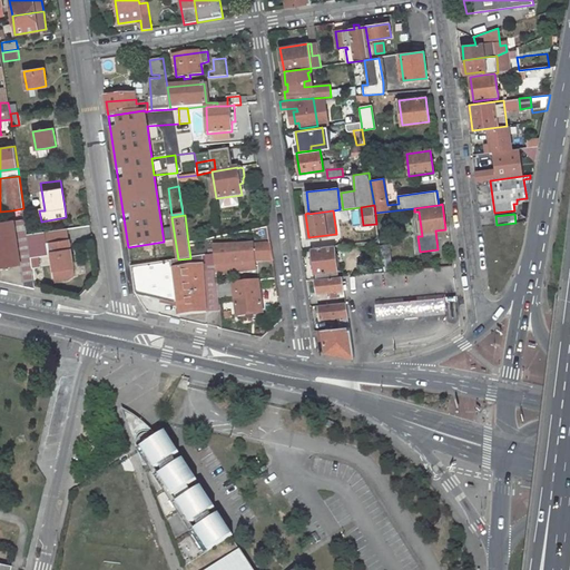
[(0,223),(0,278),(35,286),(30,257),(28,241),(17,242),(13,220),(0,223)]
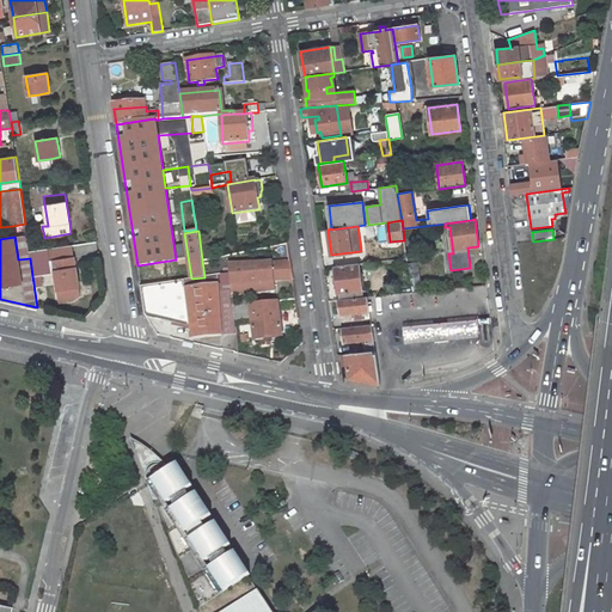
[(288,244),(280,245),(283,262),(291,261),(288,244)]
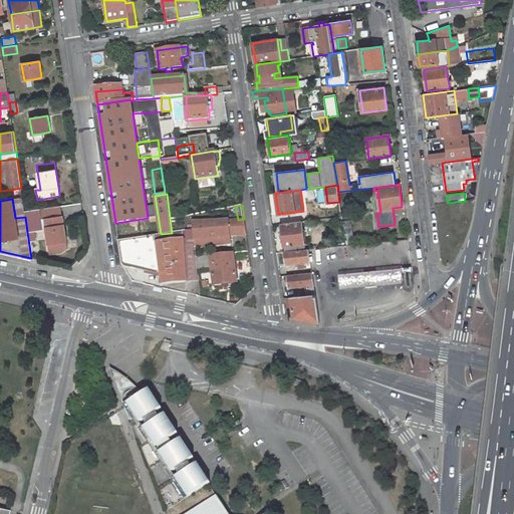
[(40,209),(24,212),(25,217),(27,232),(43,229),(40,209)]
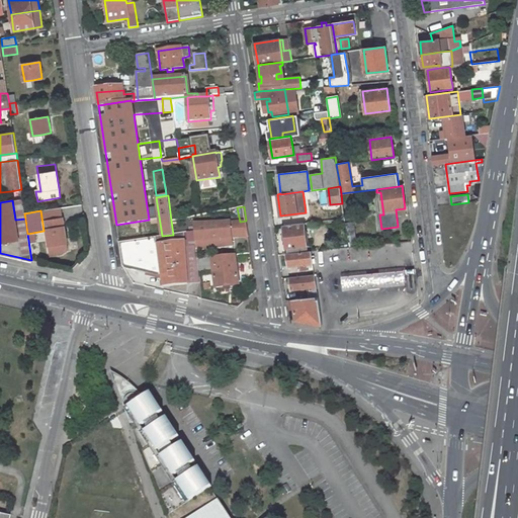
[(240,222),(194,225),(195,232),(196,246),(196,250),(233,246),(232,237),(248,236),(246,221),(240,222)]
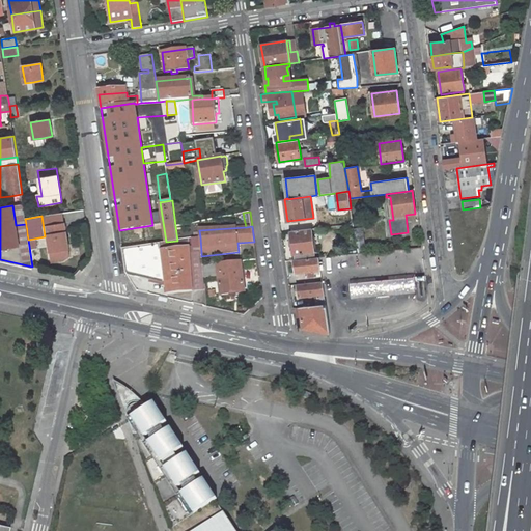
[(53,234),(48,235),(52,262),(63,260),(70,257),(66,232),(65,227),(52,229),(53,234)]
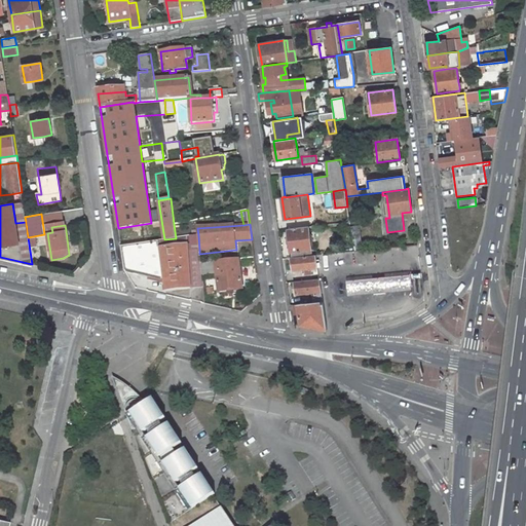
[(360,225),(351,226),(354,251),(364,250),(360,225)]
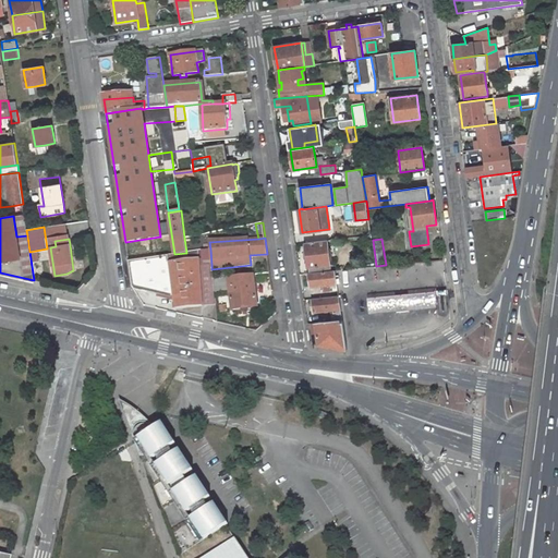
[(327,240),(305,243),(308,267),(310,267),(310,274),(330,271),(327,240)]
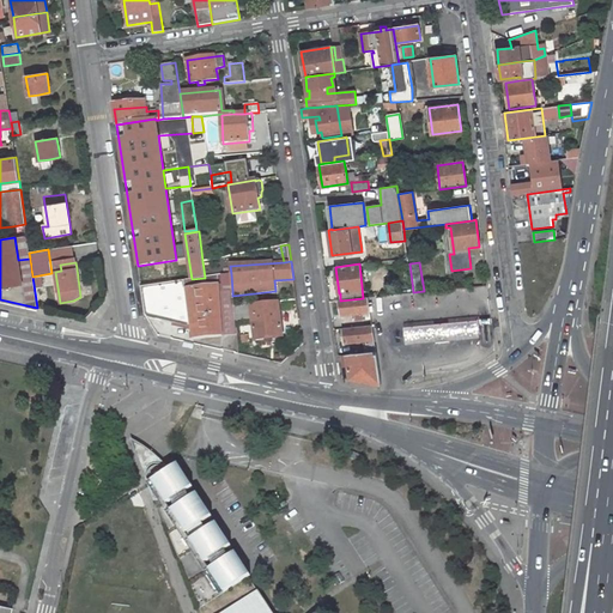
[(192,279),(141,287),(145,315),(147,317),(192,328),(193,339),(236,335),(235,316),(234,307),(232,296),(232,291),(231,274),(220,275),(222,292),(219,292),(218,275),(205,278),(192,279)]
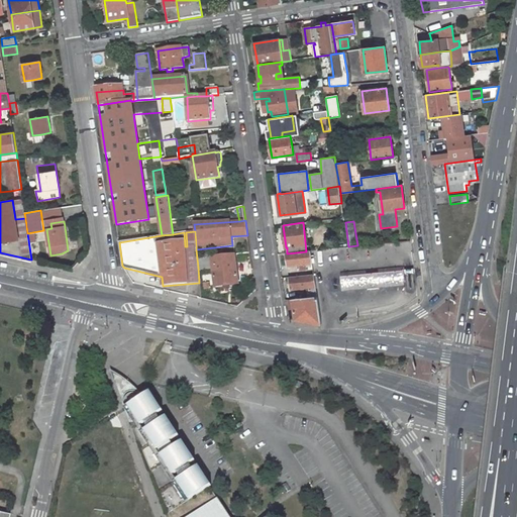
[(306,251),(287,253),(286,253),(288,266),(299,265),(300,270),(306,270),(305,264),(312,263),(310,250),(306,251)]
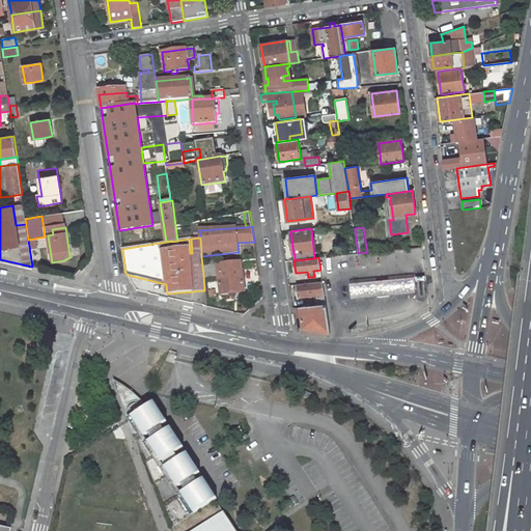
[(240,261),(202,266),(203,274),(219,273),(221,295),(230,294),(230,297),(231,298),(235,297),(236,297),(235,294),(245,292),(242,270),(241,270),(240,261)]
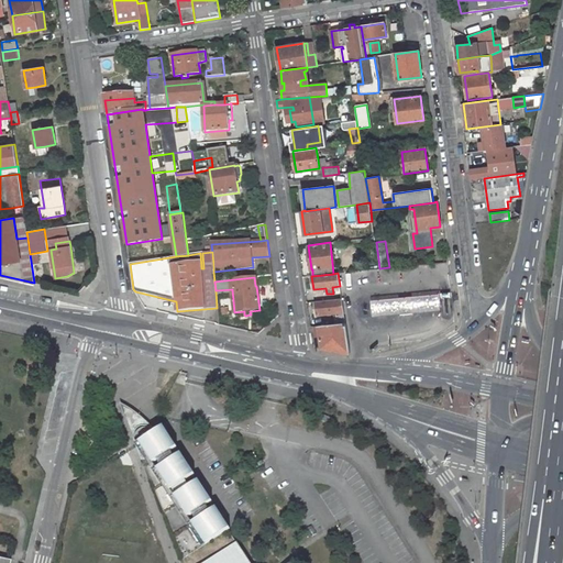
[(439,294),(411,296),(412,313),(441,310),(439,294)]
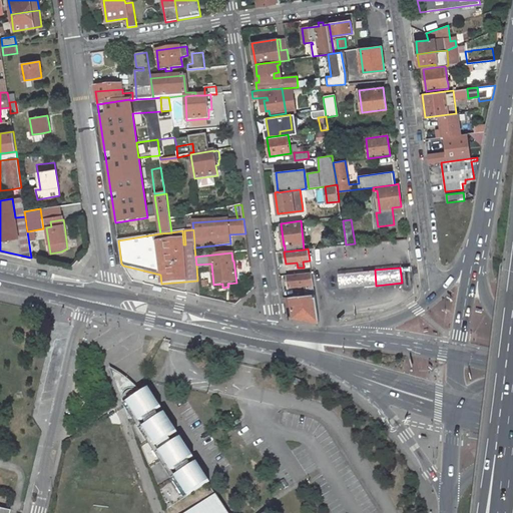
[(376,286),(375,270),(364,272),(365,287),(376,286)]
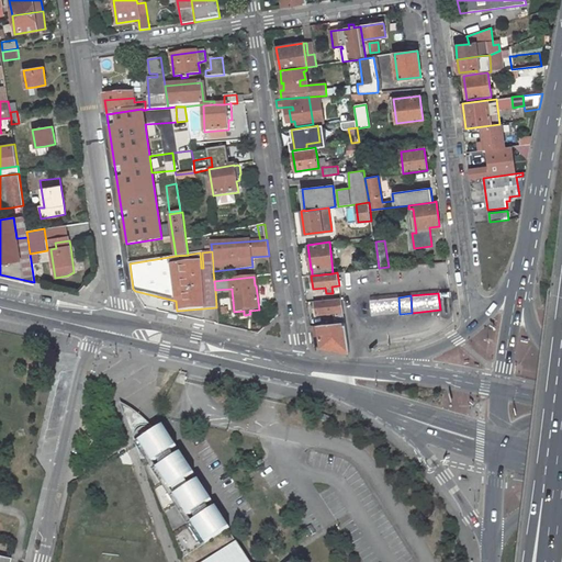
[(345,323),(341,298),(314,301),(316,315),(338,312),(339,323),(345,323)]
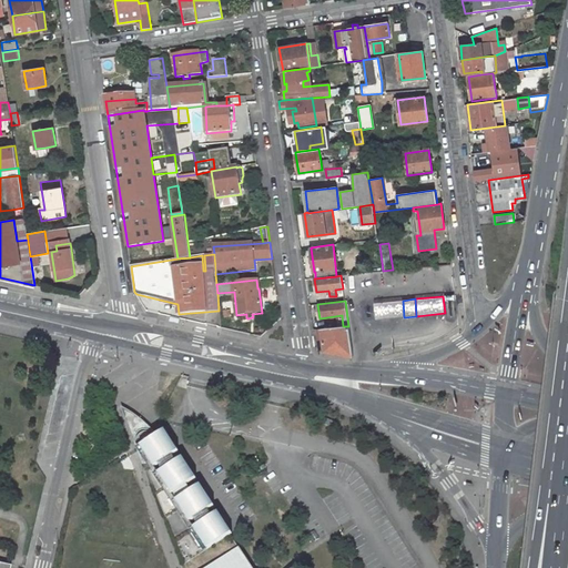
[(403,301),(374,303),(376,320),(404,317),(403,301)]
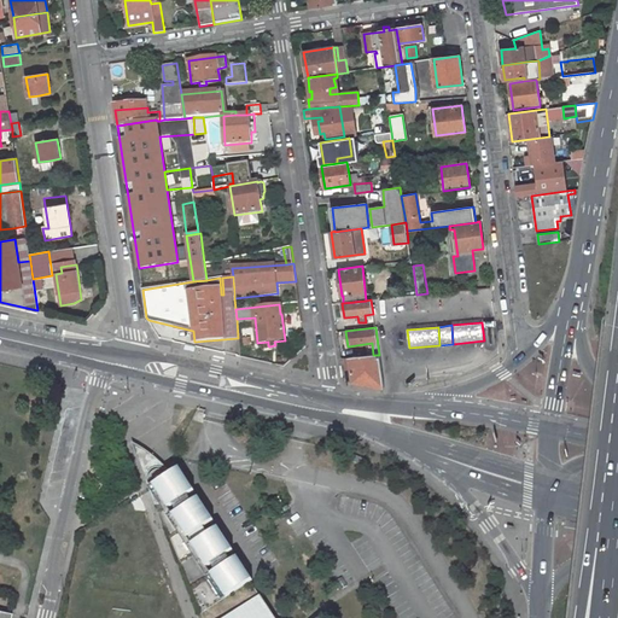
[(384,388),(379,355),(373,355),(350,357),(354,382),(384,388)]
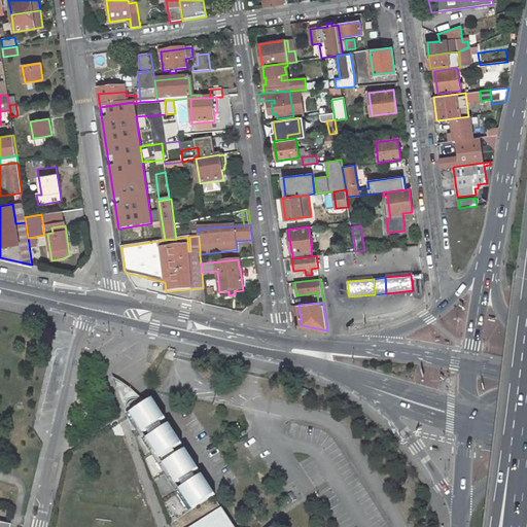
[(143,386),(136,380),(135,379),(126,373),(113,366),(130,412),(130,411),(130,409),(130,407),(130,406),(130,403),(131,401),(132,400),(133,398),(134,397),(135,396),(136,395),(138,394),(139,394),(141,393),(142,393),(144,392),(147,393),(148,393),(150,393),(143,386)]
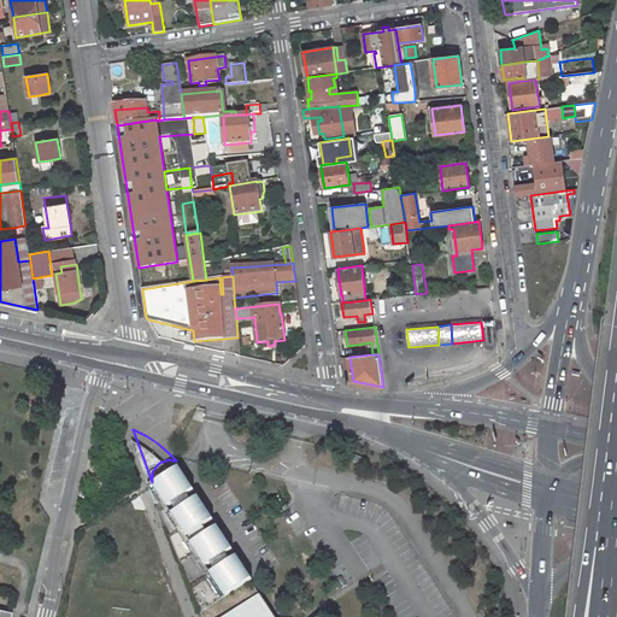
[(282,616),(238,542),(207,498),(176,460),(174,460),(172,460),(169,459),(166,460),(165,460),(163,462),(162,462),(159,463),(158,464),(157,465),(156,466),(154,469),(153,470),(152,472),(152,475),(152,476),(152,479),(152,481),(152,482),(207,616),(282,616)]
